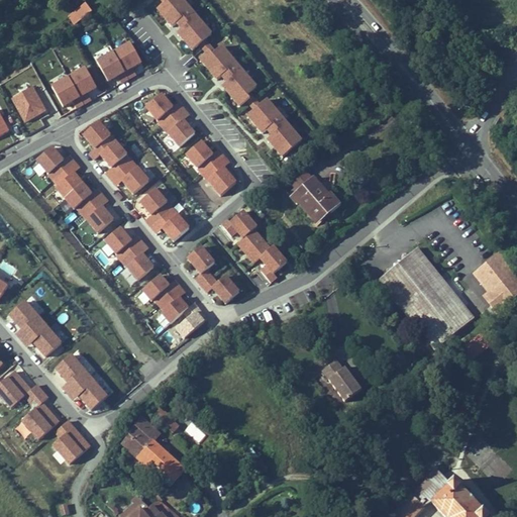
[(169,0),(165,4),(158,10),(173,27),(177,24),(183,19),(188,25),(182,30),(178,33),(193,52),(200,45),(206,40),(212,34),(182,0),(169,0)]
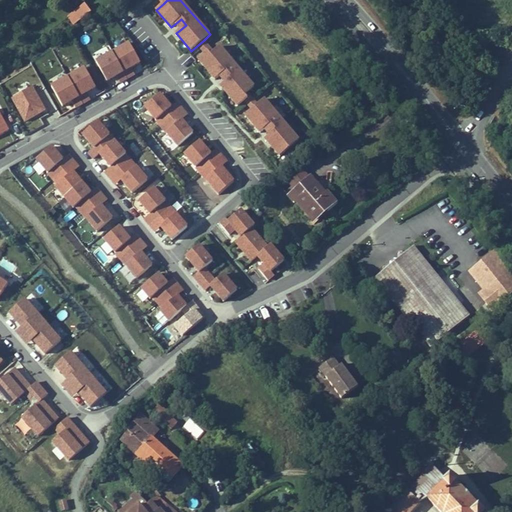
[(91,12),(85,4),(74,12),(80,20),(91,12)]
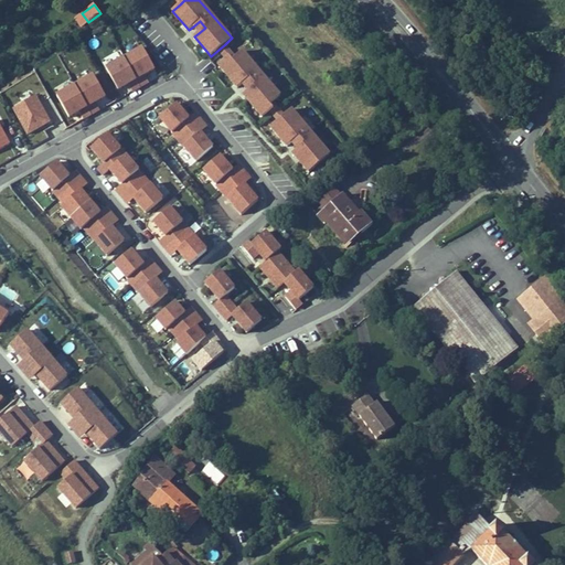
[(88,22),(82,13),(75,19),(82,27),(88,22)]
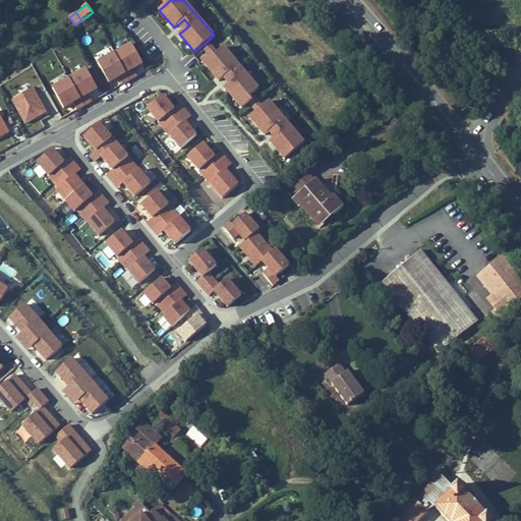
[(189,25),(184,19),(178,24),(183,31),(189,25)]
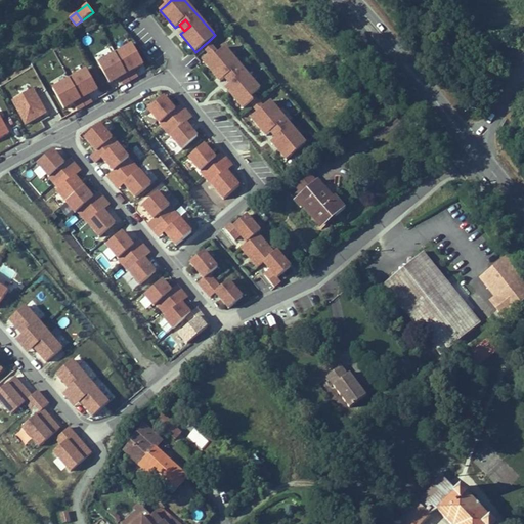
[(209,41),(203,46),(210,54),(213,52),(216,56),(219,53),(209,41)]
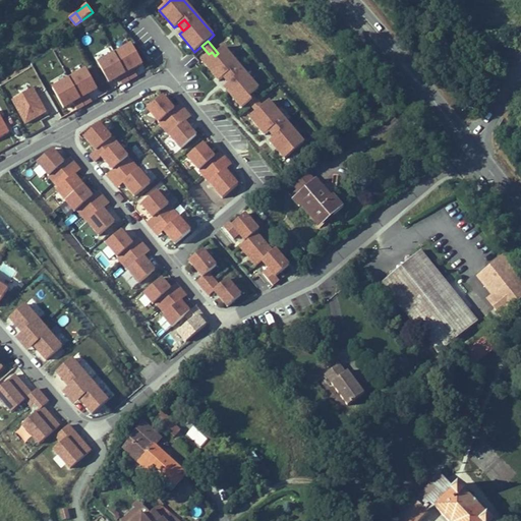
[(143,64),(132,44),(115,54),(130,80),(137,76),(134,69),(143,64)]
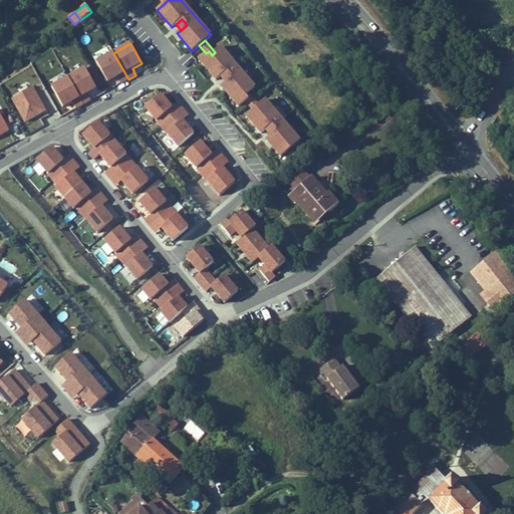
[(255,87),(221,47),(215,52),(212,55),(209,51),(206,53),(199,59),(216,80),(220,76),(226,71),(231,77),(225,82),(222,86),(239,106),(246,101),(249,98),(246,95),(249,92),(255,87)]
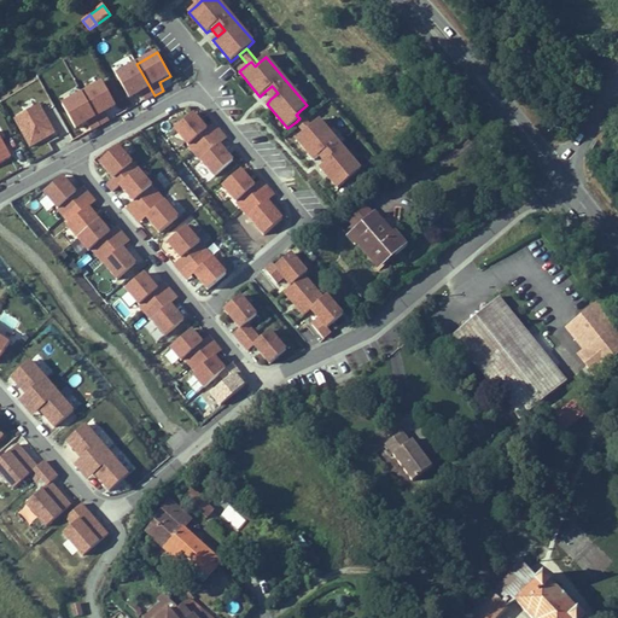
[(155,95),(136,64),(117,75),(130,98),(141,92),(145,100),(155,95)]
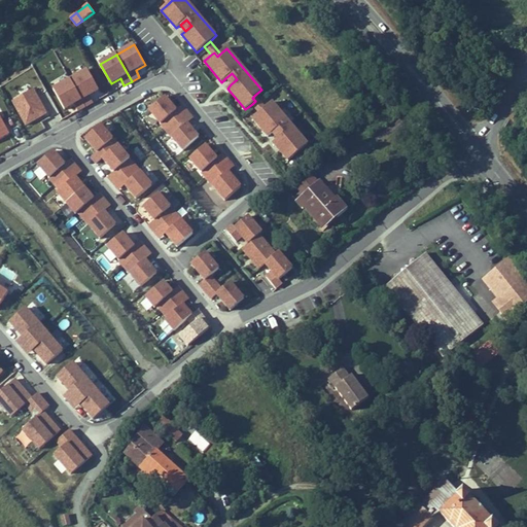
[(90,96),(99,91),(88,70),(71,79),(85,107),(94,102),(90,96)]
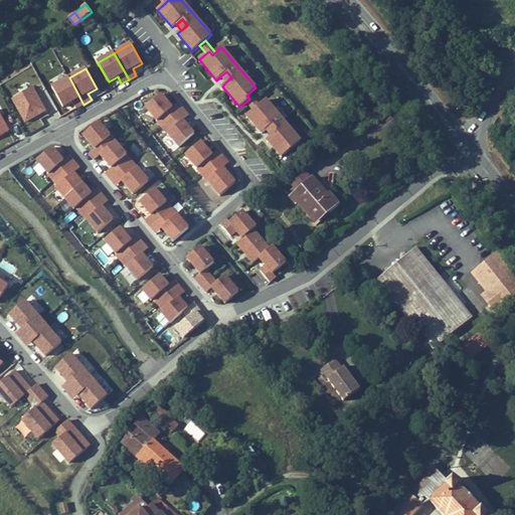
[(231,77),(226,71),(220,76),(225,82),(231,77)]
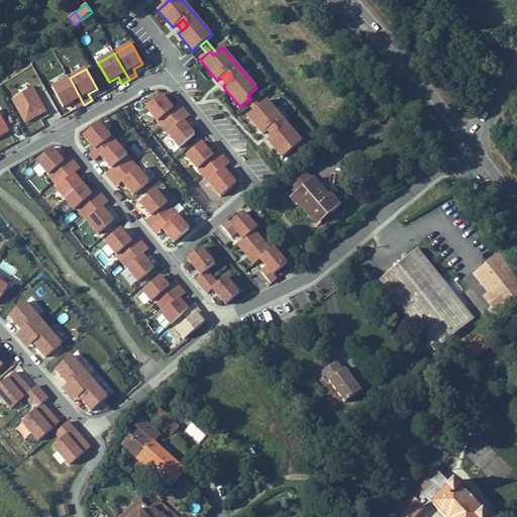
[(84,105),(70,78),(53,88),(64,107),(73,102),(77,109),(84,105)]
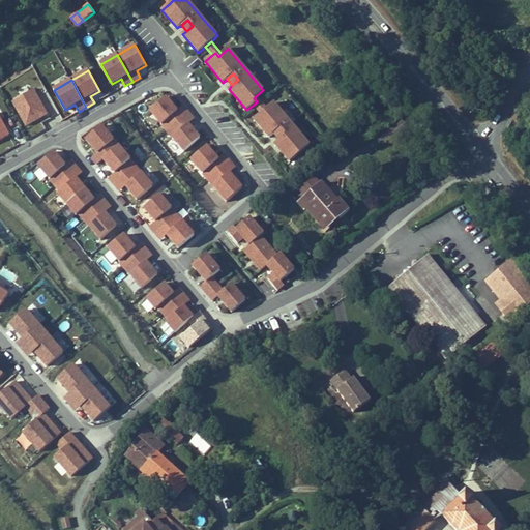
[(34,90),(12,101),(26,127),(48,114),(34,90)]
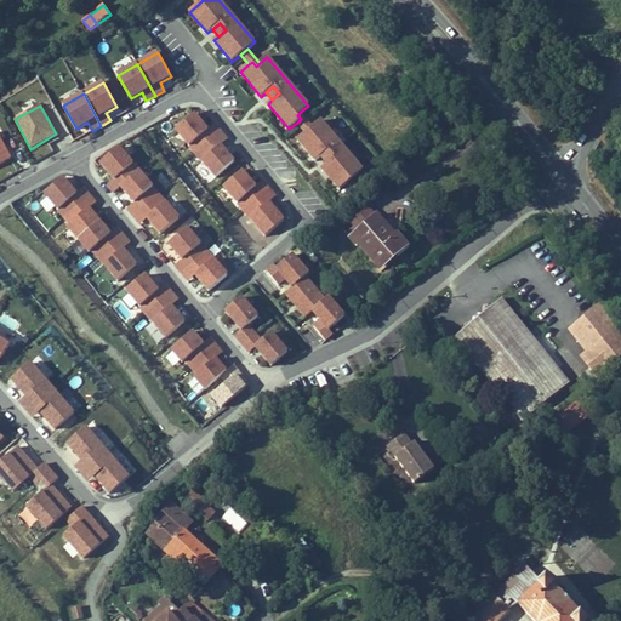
[(306,134),(313,126),(301,112),(297,115),(301,119),(297,123),(306,134)]
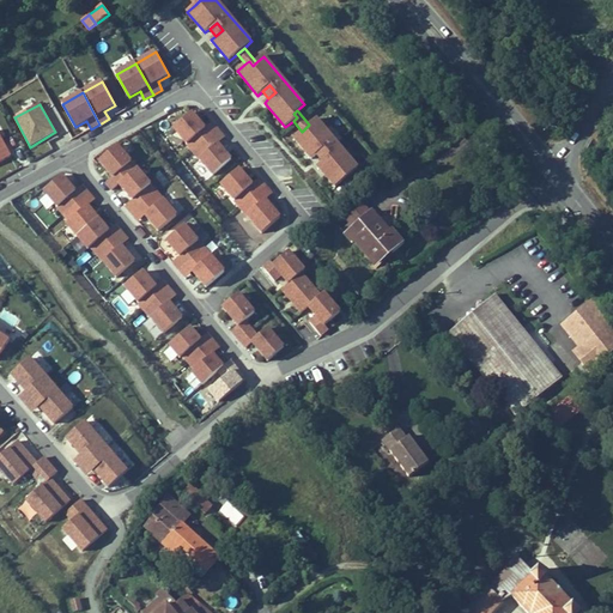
[(200,132),(205,128),(192,113),(174,128),(193,152),(207,140),(200,132)]
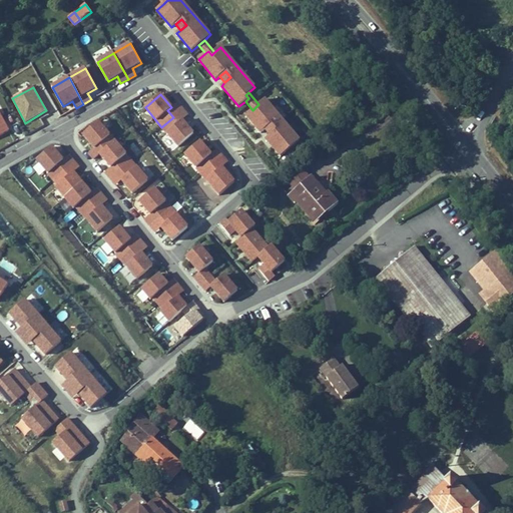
[(259,104),(252,110),(246,115),(261,133),(265,129),(271,124),(276,130),(270,135),(266,139),(281,156),(288,151),(294,145),(300,140),(266,99),(259,104)]
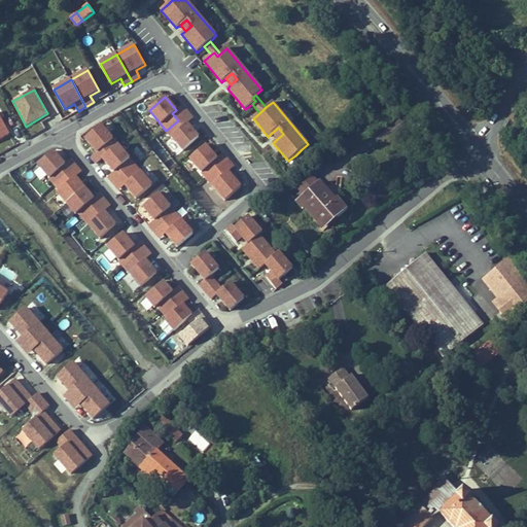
[(188,112),(182,105),(176,110),(172,113),(178,120),(188,112)]
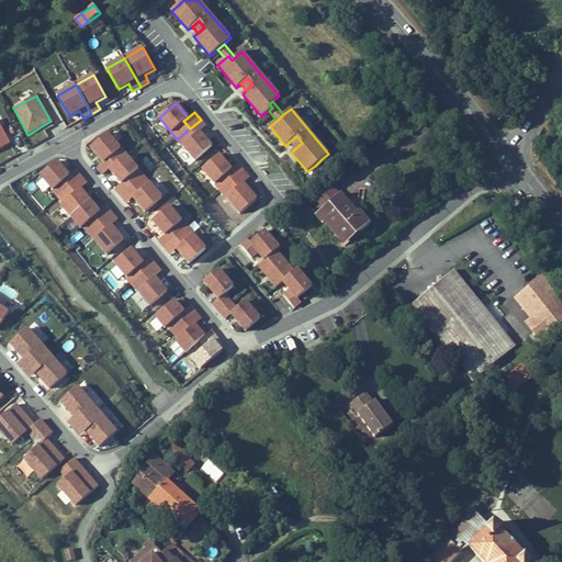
[(200,132),(206,126),(201,120),(190,128),(197,135),(200,132)]
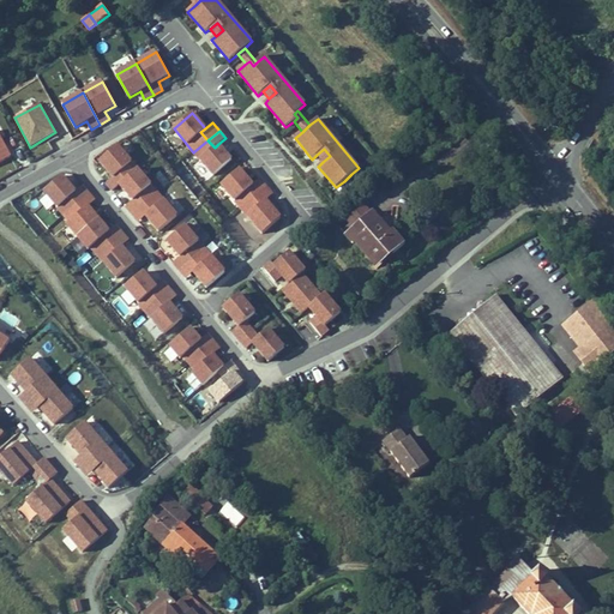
[(0,132),(0,160),(12,155),(0,132)]
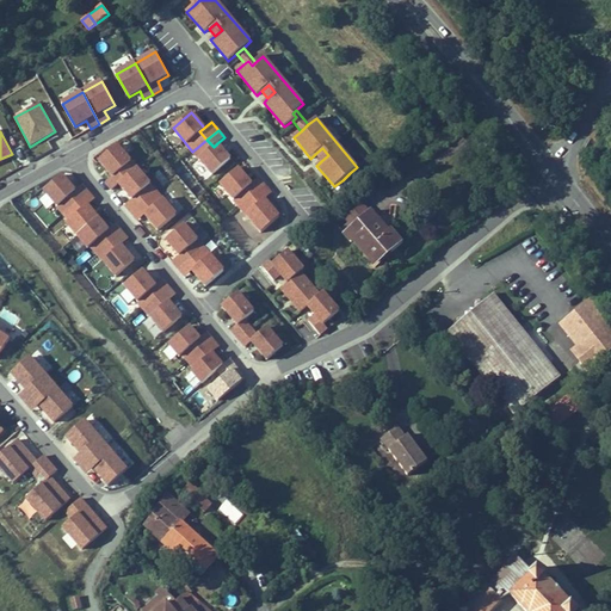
[(230,159),(217,143),(214,147),(207,140),(192,152),(213,174),(230,159)]
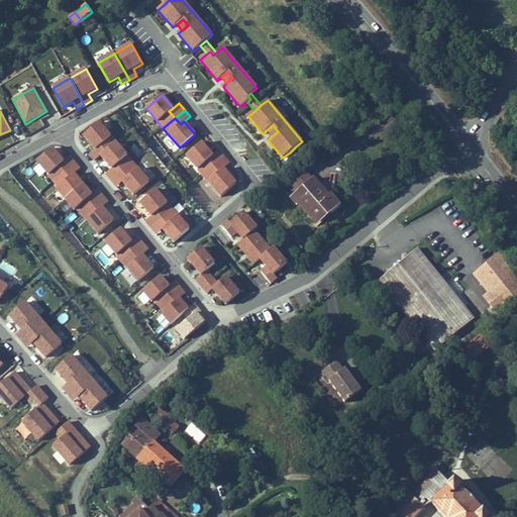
[(117,141),(101,121),(84,135),(95,148),(99,145),(104,152),(117,141)]
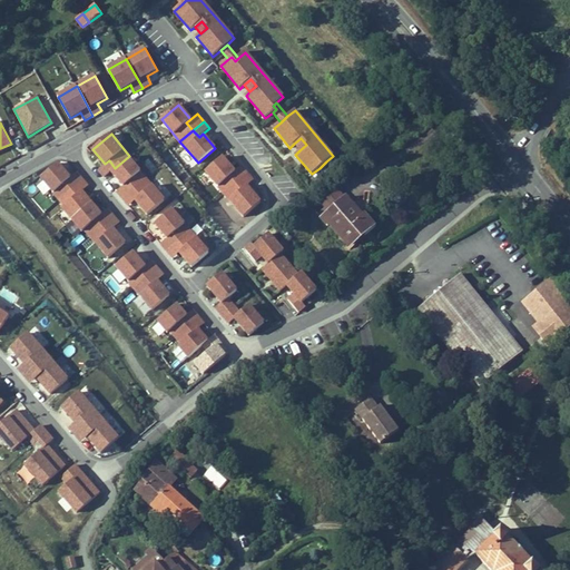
[(306,145),(301,138),(294,144),(300,150),(306,145)]
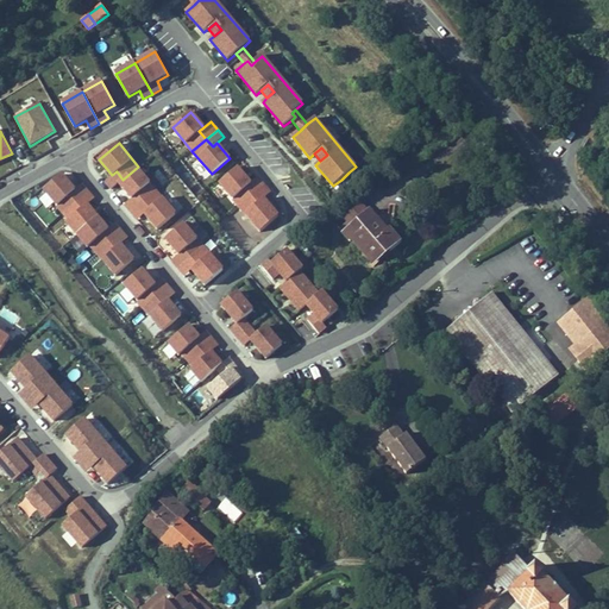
[(253,182),(240,167),(219,183),(239,206),(265,184),(261,177),(253,182)]
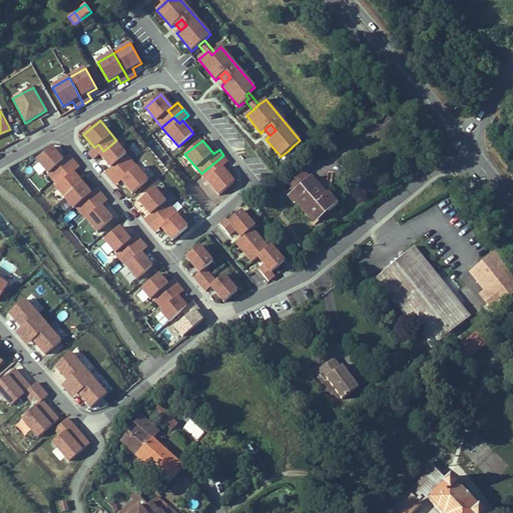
[(133,160),(118,141),(101,155),(111,168),(115,165),(121,171),(133,160)]
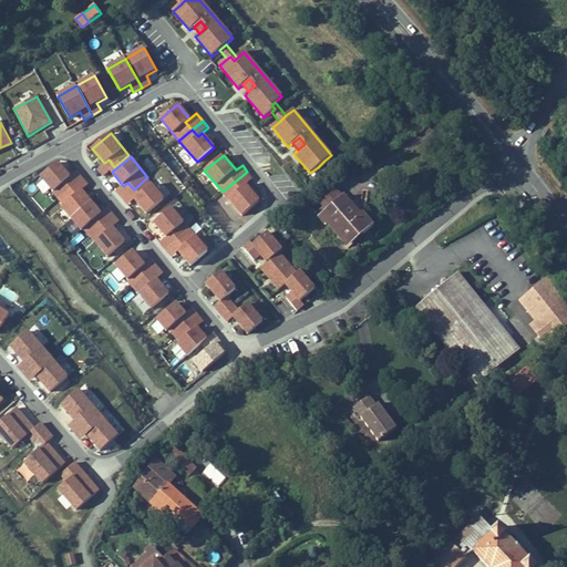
[(104,176),(114,167),(109,160),(104,163),(98,168),(104,176)]
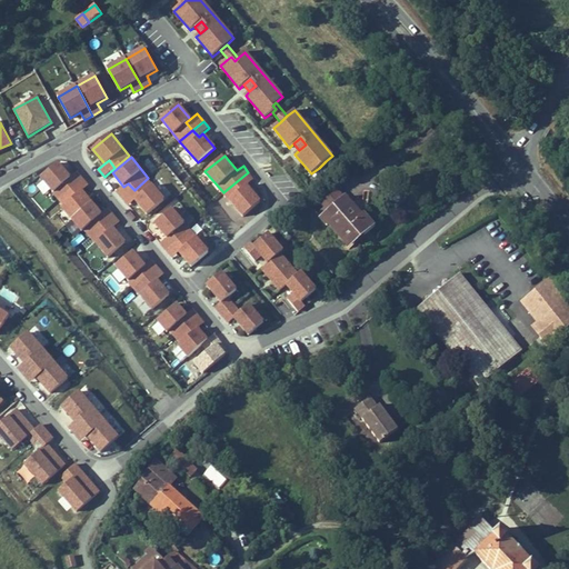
[(326,161),(319,168),(327,177),(333,171),(326,161)]
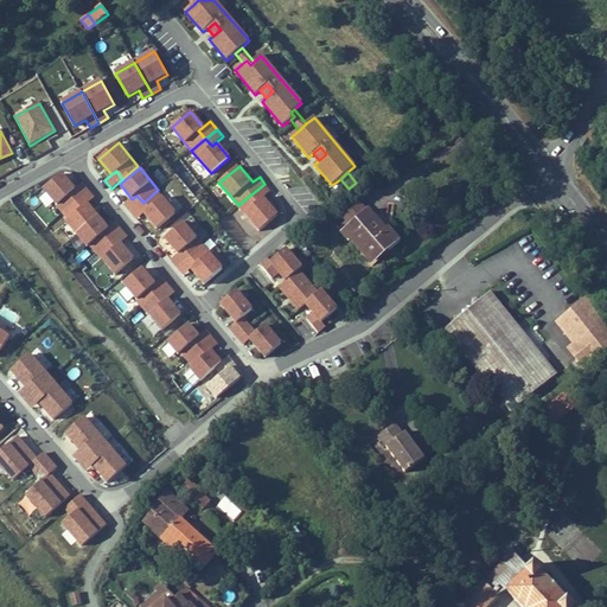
[(76,200),(71,195),(78,189),(64,173),(44,190),(62,212),(76,200)]
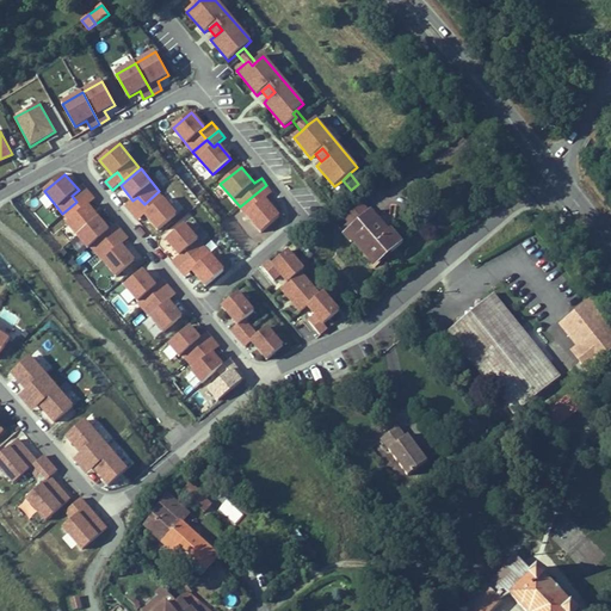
[(88,191),(84,185),(79,190),(72,196),(76,202),(88,191)]
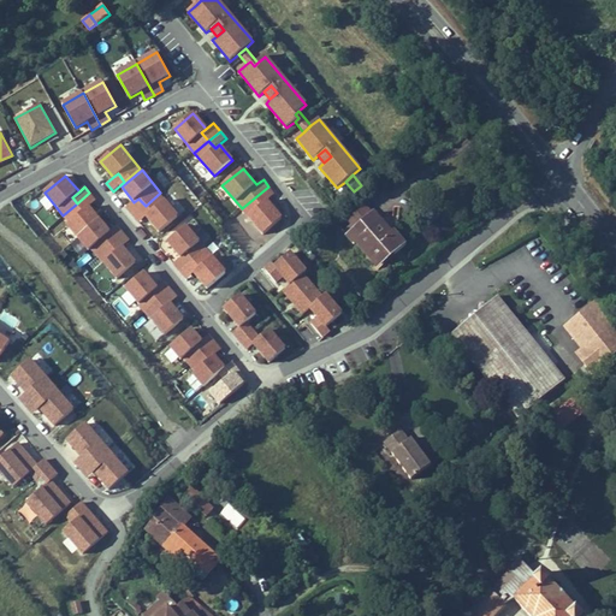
[(261,232),(283,214),(268,197),(274,193),(268,187),(242,208),(261,232)]
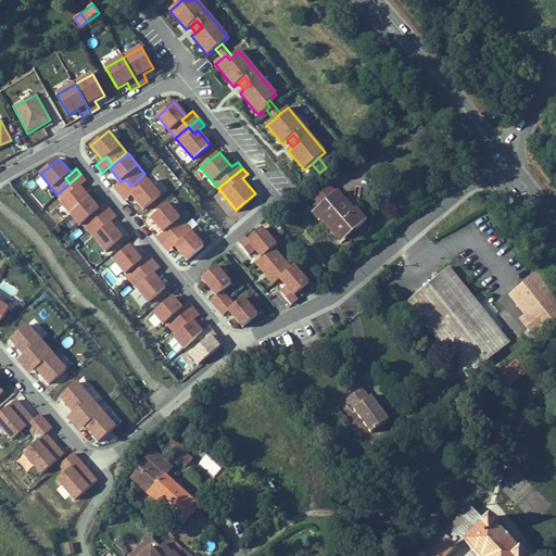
[(87,180),(80,174),(57,194),(71,214),(90,199),(91,197),(81,186),(87,180)]
